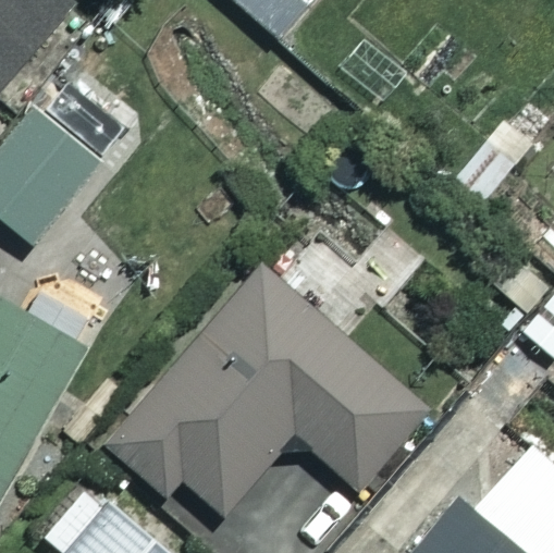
[(70,0),(0,0),(0,89),(77,7),(70,0)]
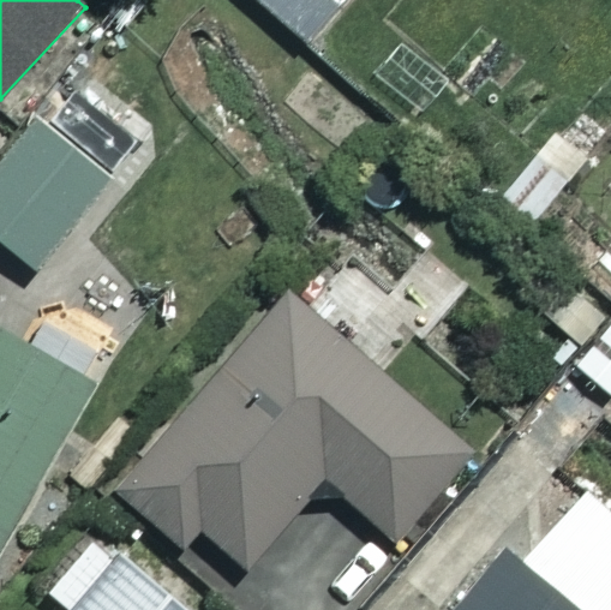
[(343,0),(257,0),(305,43),(343,0)]
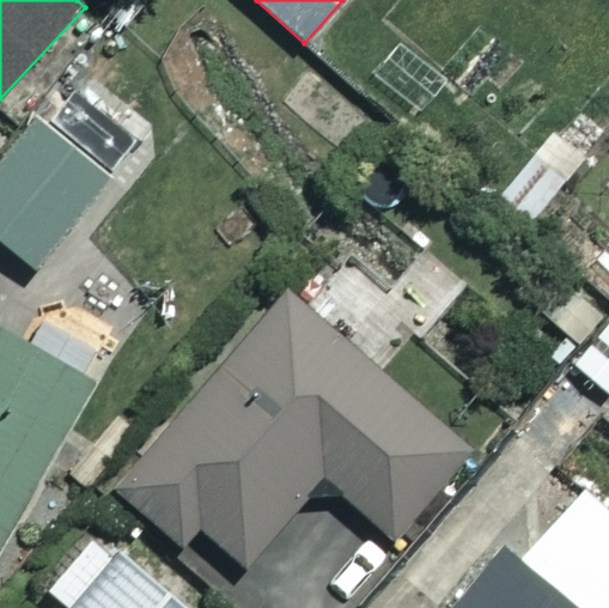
[(114,182),(38,116),(0,159),(0,239),(36,272),(114,182)]
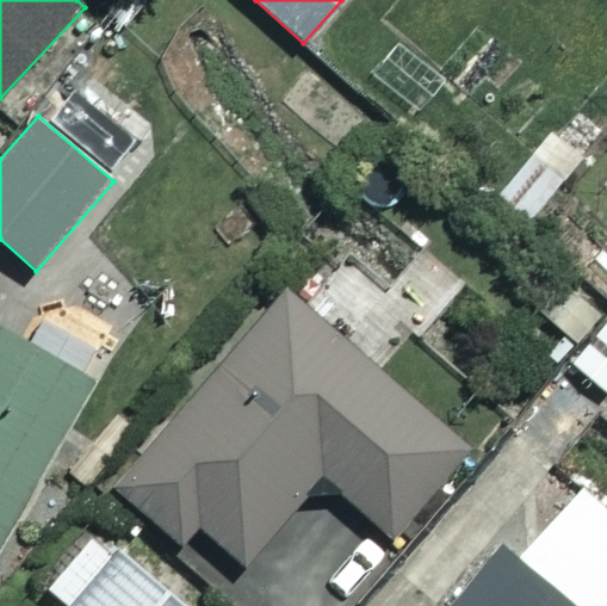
[(391,538),(507,406),(423,333),(385,377),(285,290),(115,486),(183,545),(199,526),(245,566),(322,477),(391,538)]
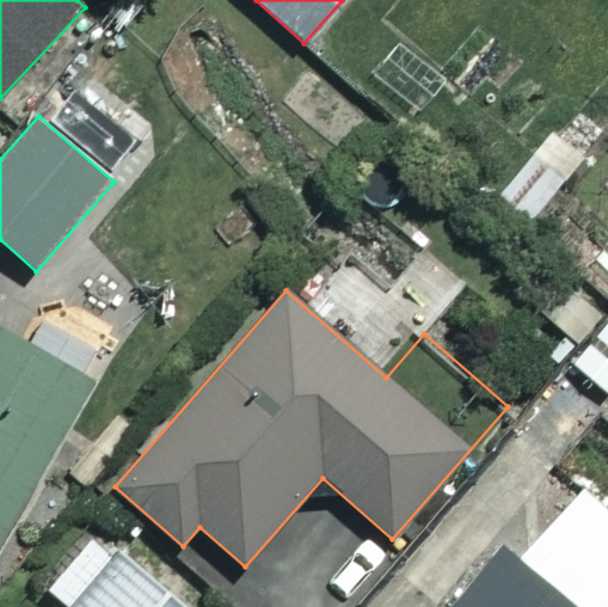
[(32,349),(0,330),(0,539),(109,362),(48,324),(32,349)]
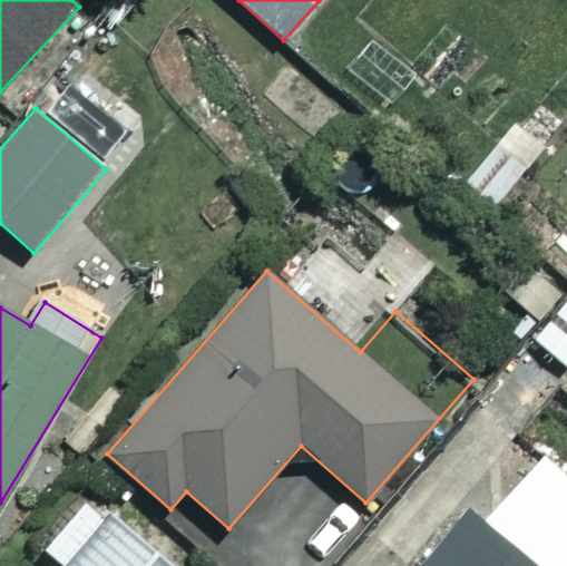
[(566,306),(537,343),(566,368),(566,306)]
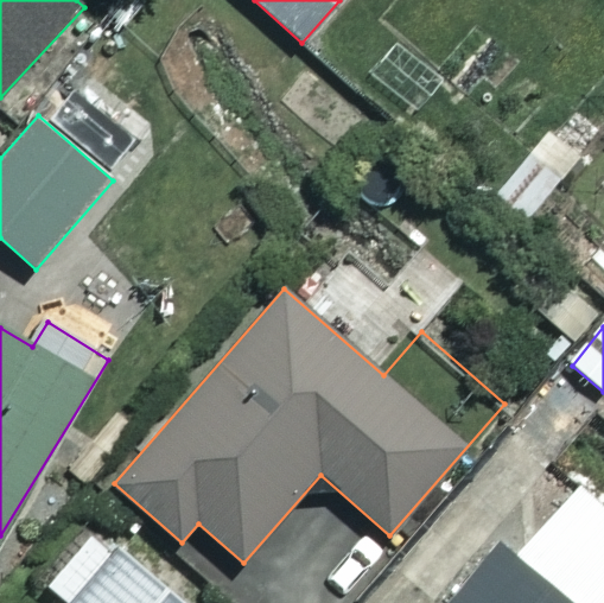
[(603,602),(603,509),(570,484),(517,553),(500,539),(450,602),(603,602)]
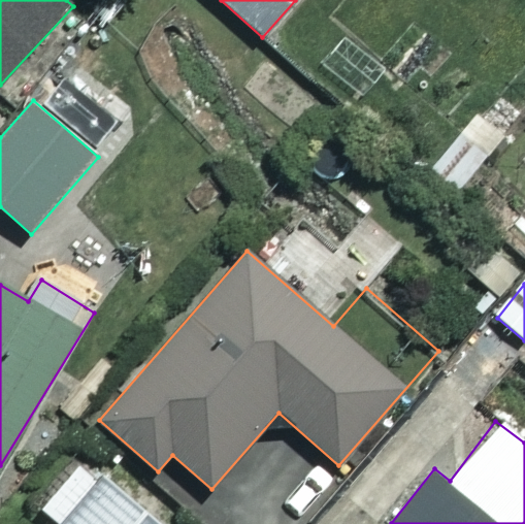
[(152,523),(80,463),(41,509),(58,523),(152,523)]
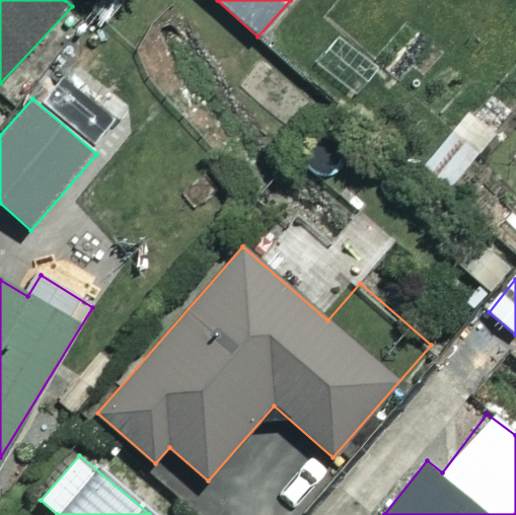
All buildings are outlined.
